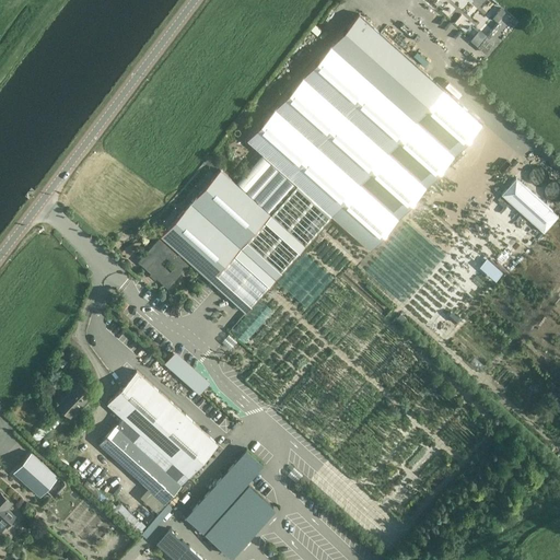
[(499,20),(505,10),(501,7),(493,16),(499,20)]
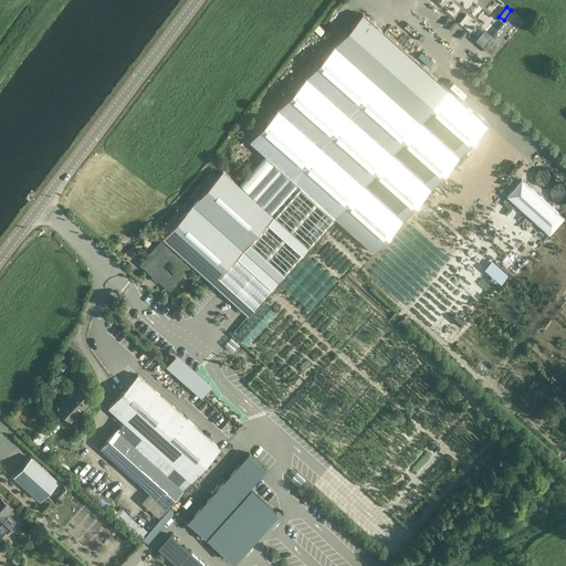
[(488,127),(363,13),(250,142),(265,156),(336,222),(374,257),(488,127)]
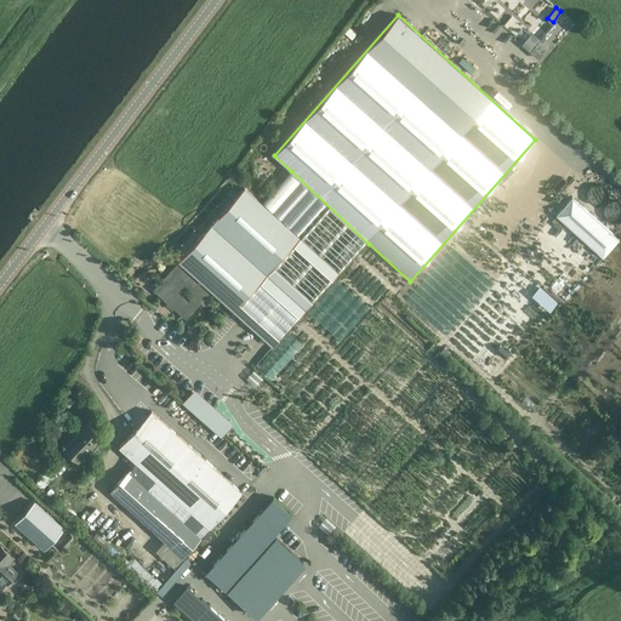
[(523,43),(530,49),(539,36),(531,30),(523,43)]
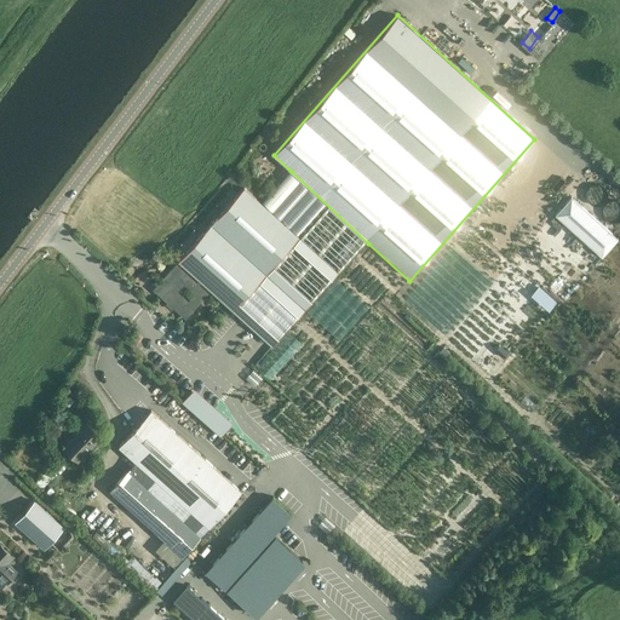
[(177,264),(154,291),(185,319),(210,293),(200,285),(202,281),(233,309),(234,308),(273,343),(271,344),(273,346),(368,244),(291,171),(262,202),(245,188),(179,260),(201,280),(197,282),(177,264)]
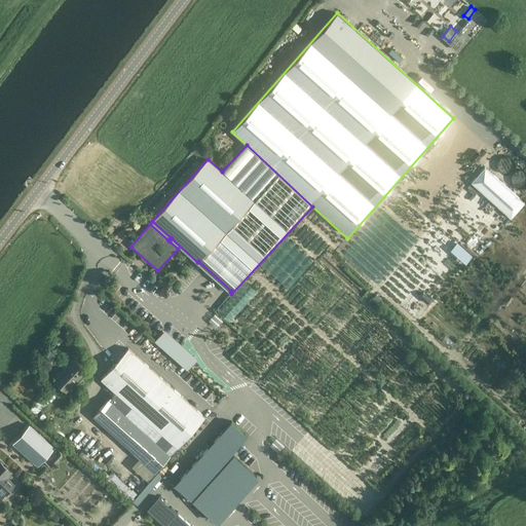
[(486,165),(472,180),(511,217),(525,201),(486,165)]
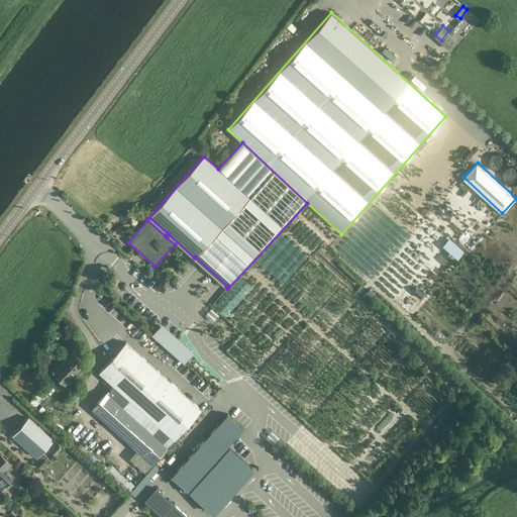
[(516,175),(516,168),(507,167),(504,177),(516,180),(516,175)]
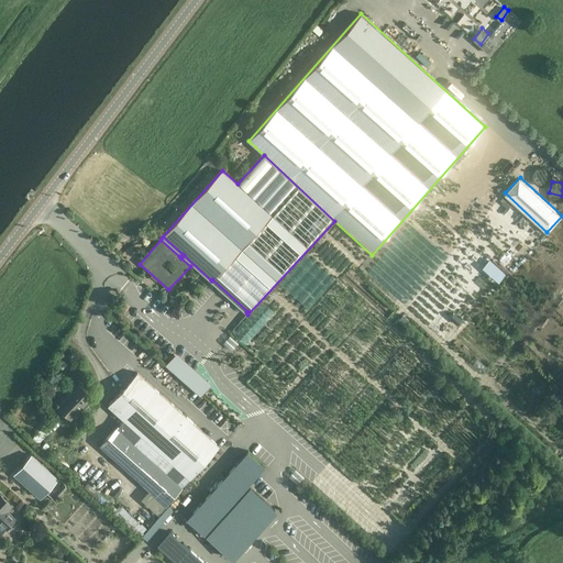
[(177,350),(166,363),(200,394),(212,382),(177,350)]
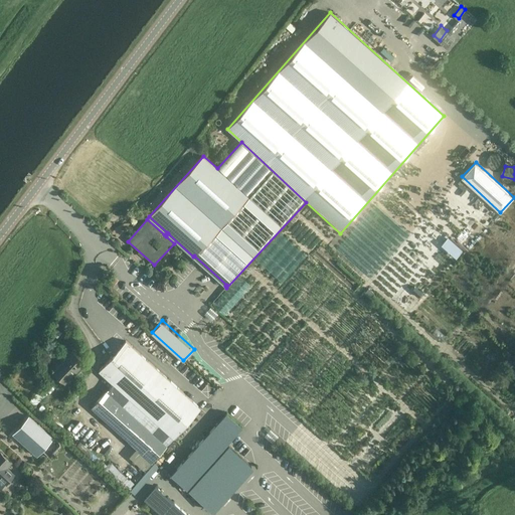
[(152,462),(201,407),(126,340),(99,370),(113,383),(92,407),(152,462)]
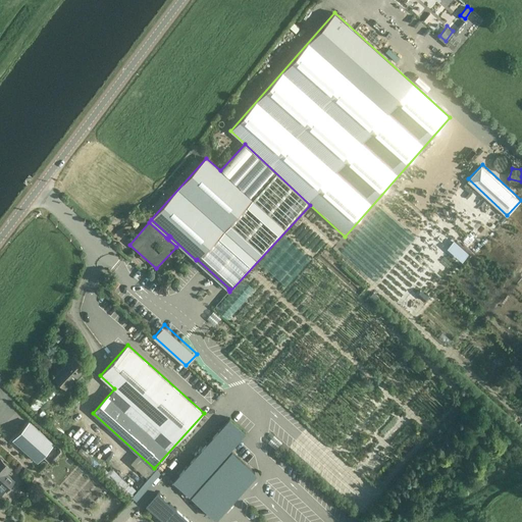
[(66,388),(76,377),(77,377),(79,377),(82,374),(82,372),(82,371),(86,366),(73,355),(54,376),(66,388)]
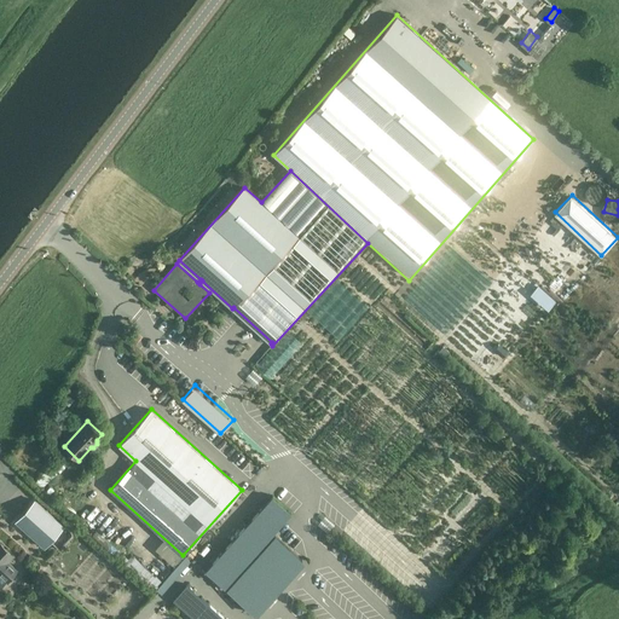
[(225,586),(271,536),(291,513),(273,496),(206,570),(225,586)]
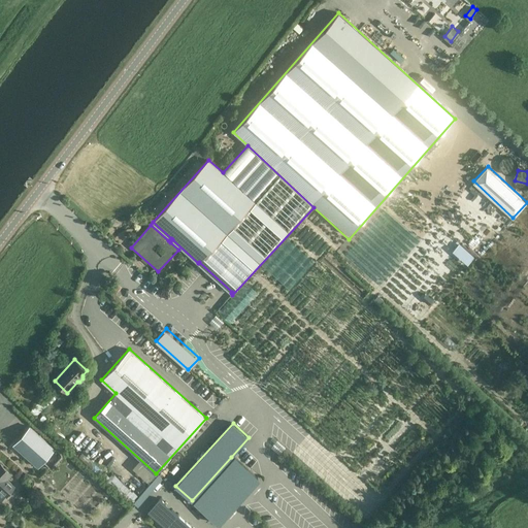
[(30,426),(13,444),(37,467),(54,449),(30,426)]
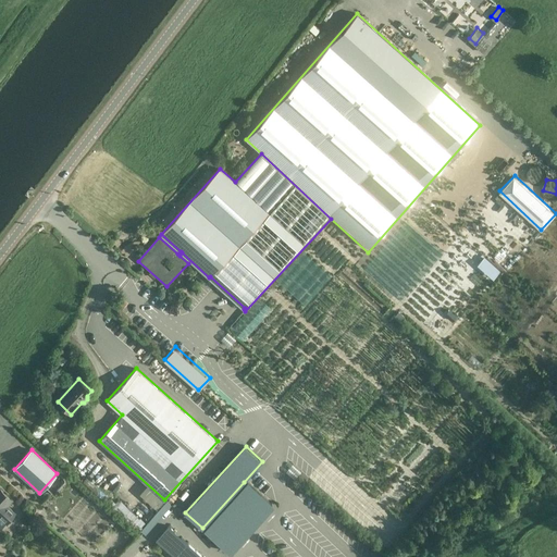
[(0,527),(1,528),(16,511),(8,505),(13,499),(0,486),(0,527)]
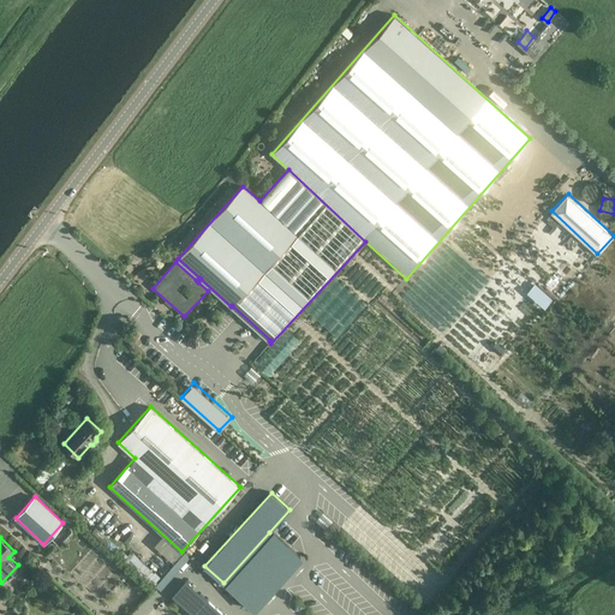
[(273,537),(269,542),(225,591),(248,613),(252,608),(296,559),(273,537)]
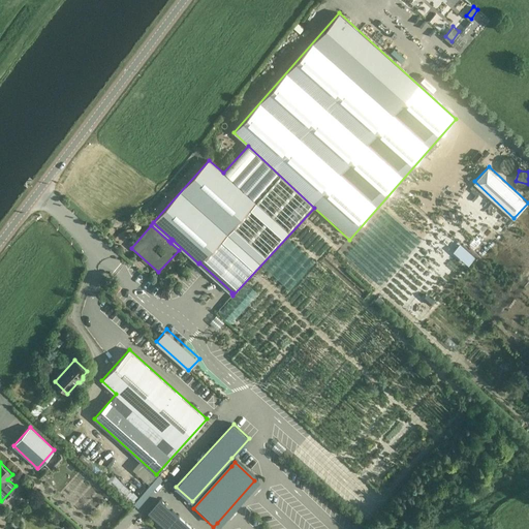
[(111,477),(133,498),(136,495),(115,474),(111,477)]
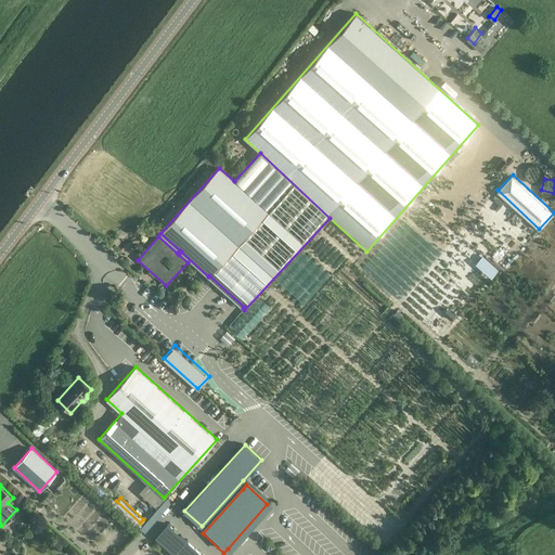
[(173,554),(202,554),(167,524),(155,538),(173,554)]
